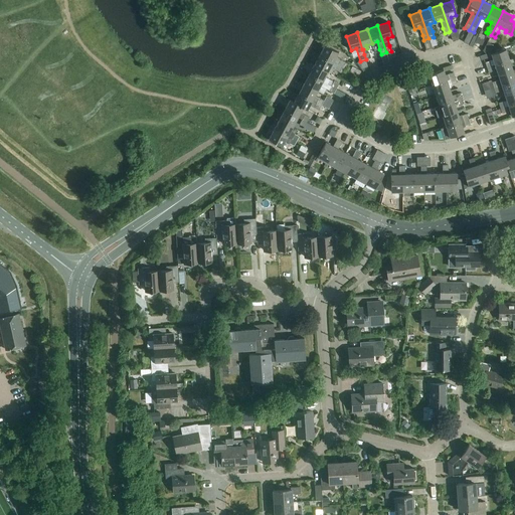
[(473,47),(478,38),(474,36),(469,45),(473,47)]
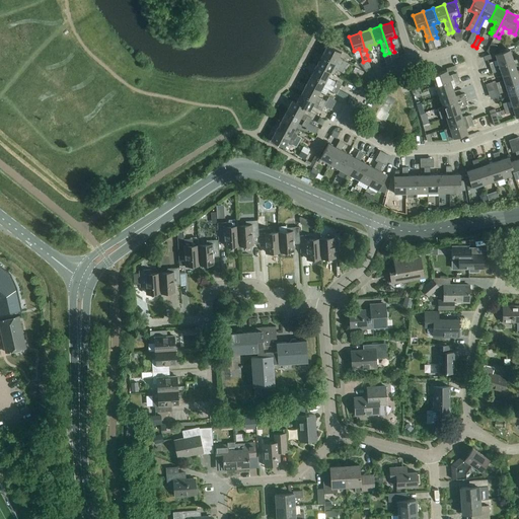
[(435,48),(432,39),(427,41),(426,41),(430,51),(436,49),(435,48)]
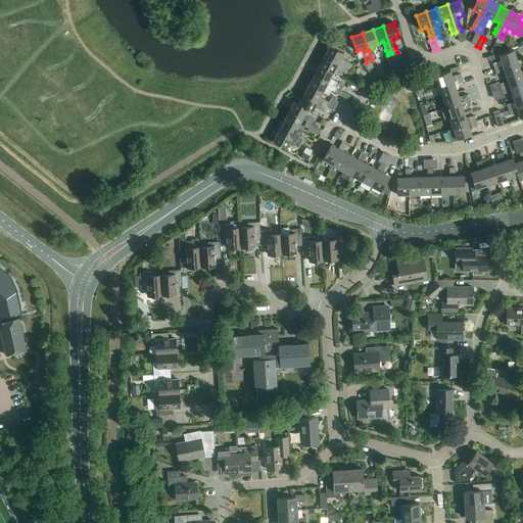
[(330,46),(325,56),(352,70),(354,65),(340,58),(343,53),(330,46)]
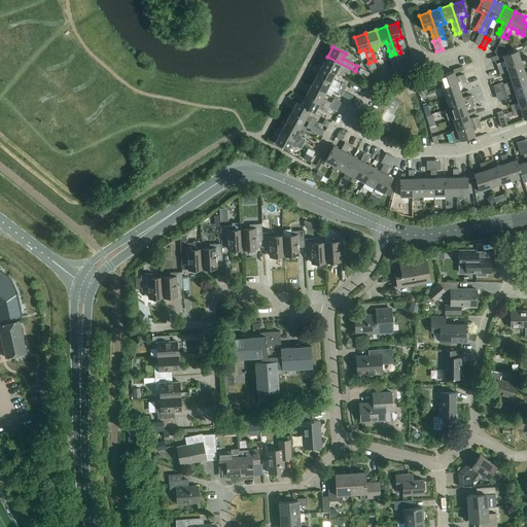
[(502,56),(506,66),(521,62),(518,50),(502,56)]
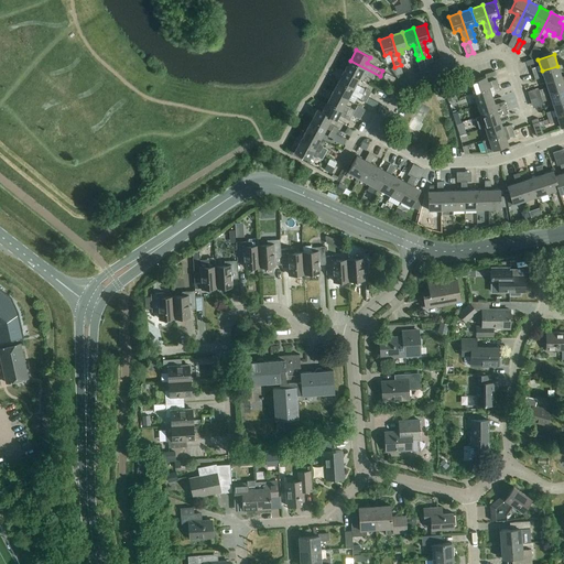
[(344,71),(359,78),(362,80),(366,75),(377,82),(380,76),(350,61),(344,71)]
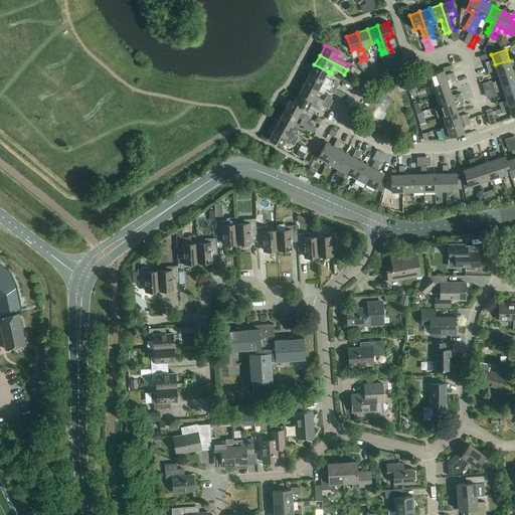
[(495,64),(498,74),(513,70),(509,60),(495,64)]
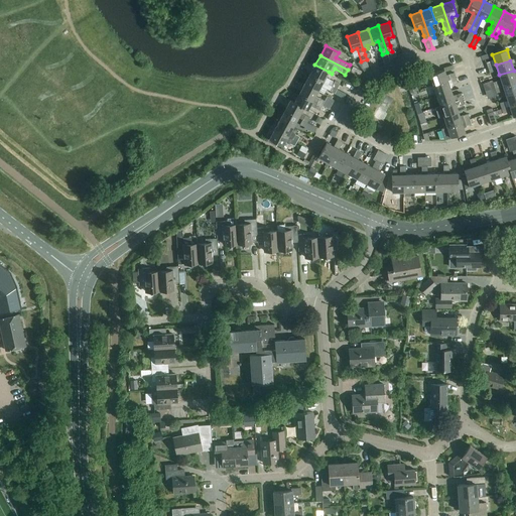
[(314,65),(309,75),(337,89),(340,85),(326,77),(329,72),(314,65)]
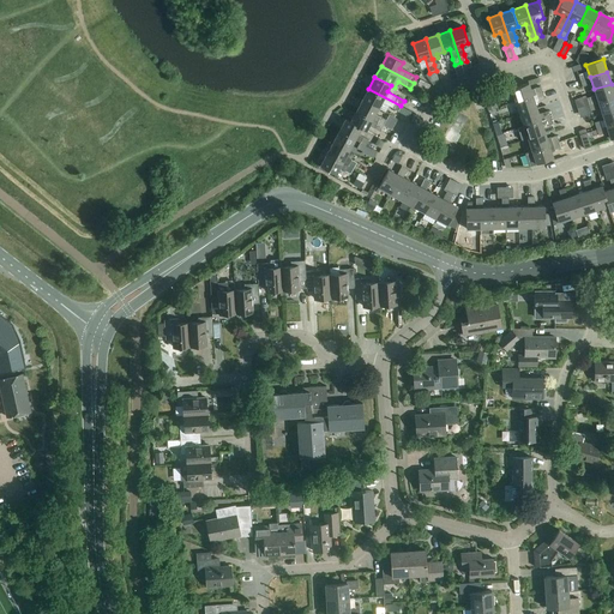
[(511,89),(516,102),(533,96),(529,83),(511,89)]
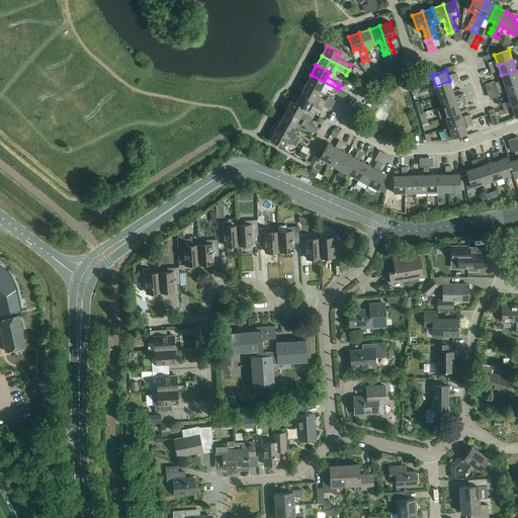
[(495,83),(497,89),(517,81),(517,70),(516,71),(501,75),(503,80),(500,81),(495,83)]
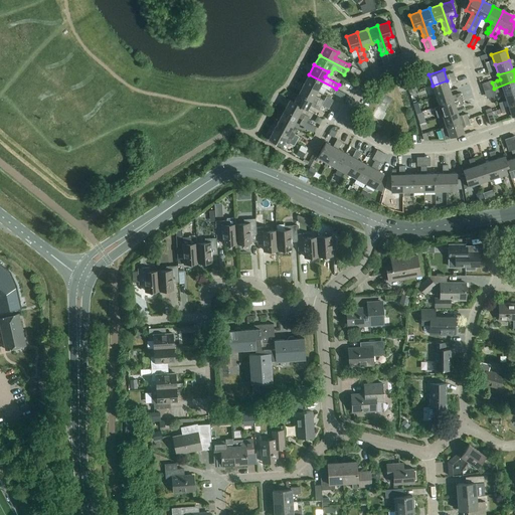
[(309,74),(304,83),(318,91),(320,86),(334,94),(336,89),(309,74)]
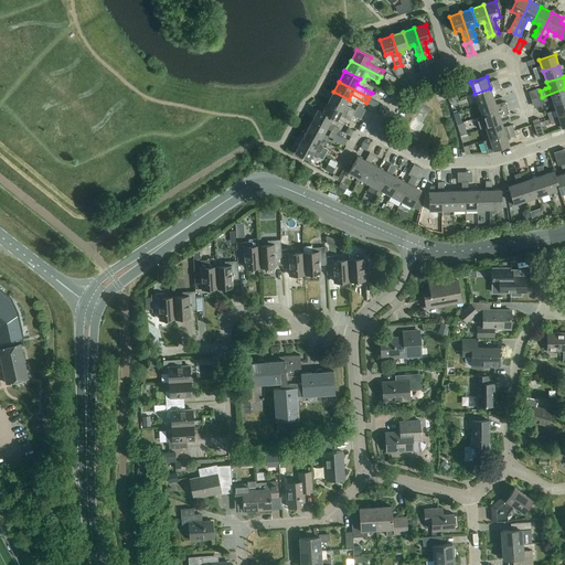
[(475,94),(478,105),(494,99),(490,88),(475,94)]
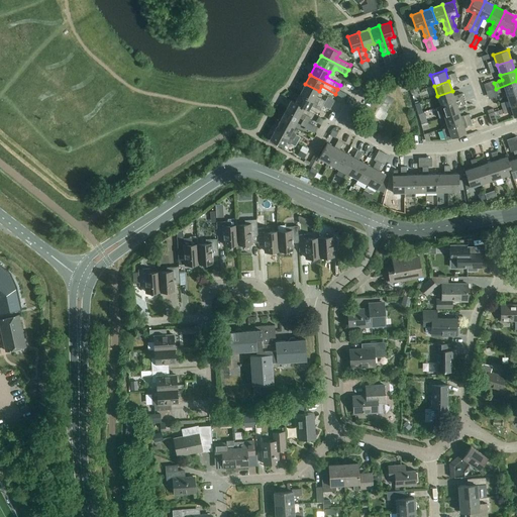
[(507,96),(516,92),(516,81),(496,89),(497,93),(505,91),(507,96)]
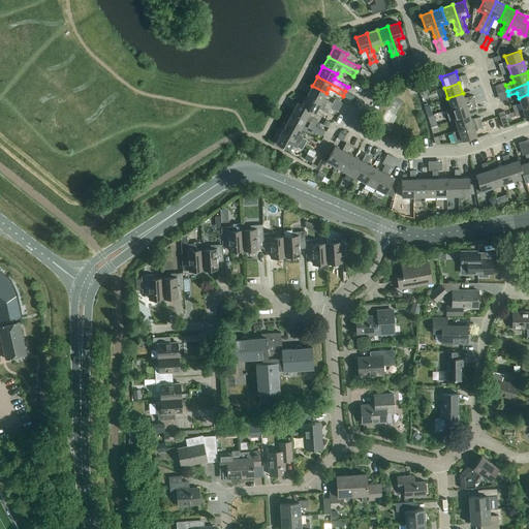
[(312,86),(307,96),(330,109),(333,103),(328,100),(323,98),(327,93),(312,86)]
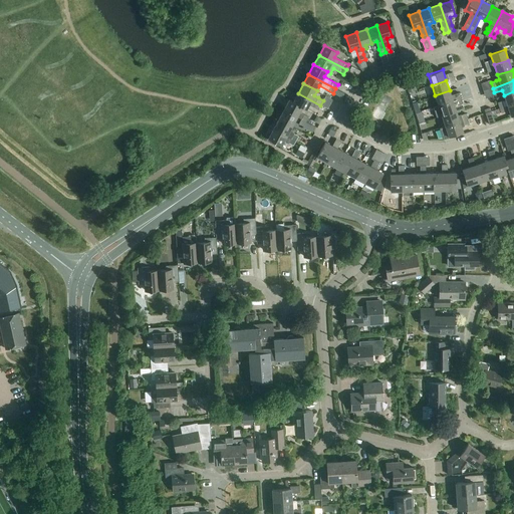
[(439,105),(453,100),(456,99),(461,98),(464,97),(462,92),(451,95),(450,90),(435,95),(439,105)]
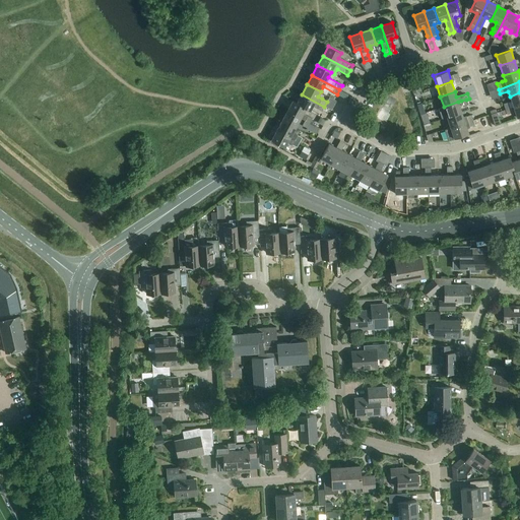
[(519,92),(510,96),(513,107),(519,105),(519,92)]
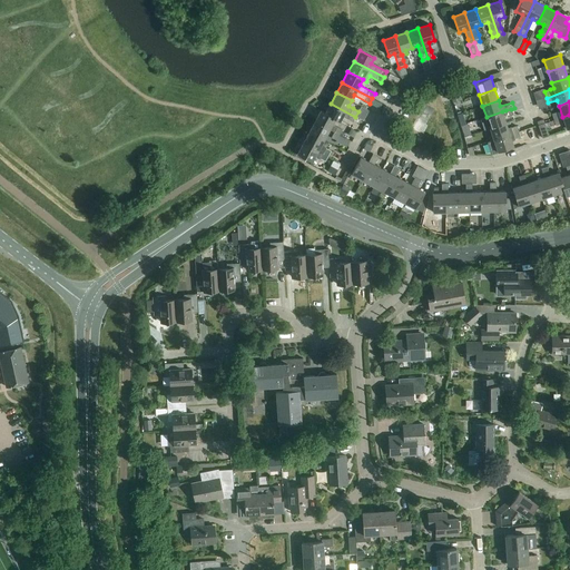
[(331,104),(325,114),(335,119),(340,123),(343,116),(347,119),(353,121),(355,117),(331,104)]
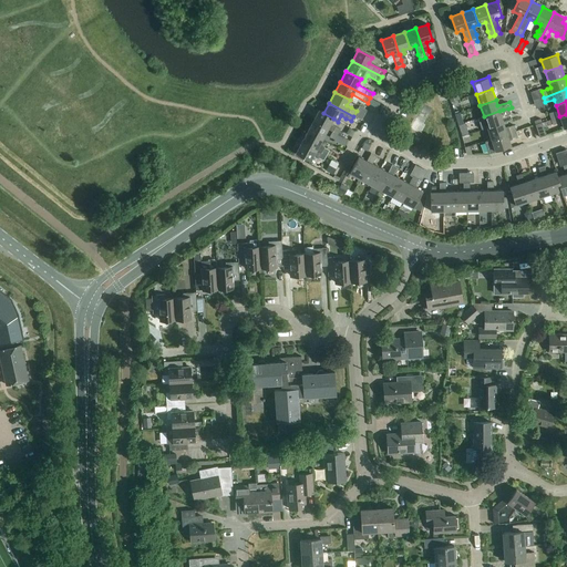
[(328,129),(332,132),(338,134),(340,130),(336,126),(330,124),(333,119),(323,113),(319,110),(313,121),(328,129)]
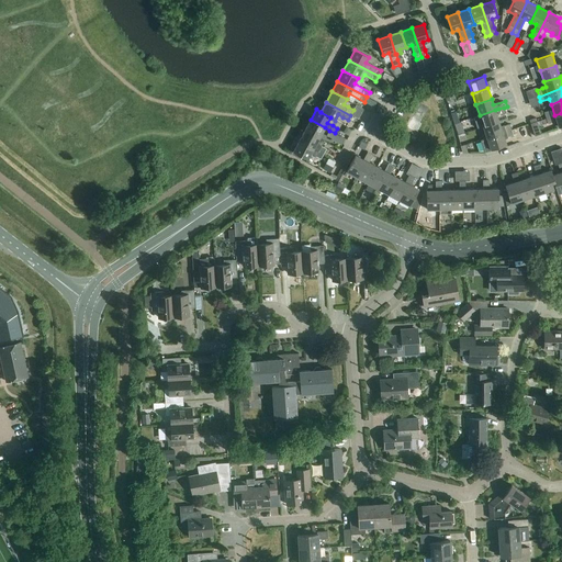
[(480,115),(483,126),(498,122),(495,110),(480,115)]
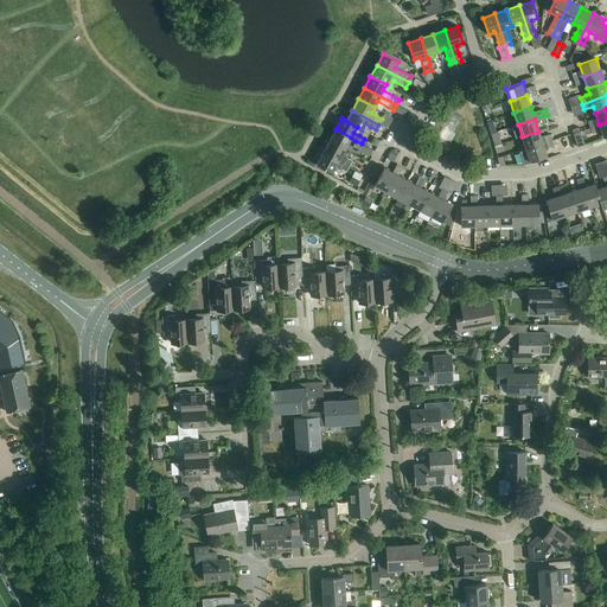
[(596,126),(590,128),(580,132),(582,136),(592,133),(598,132),(596,126)]
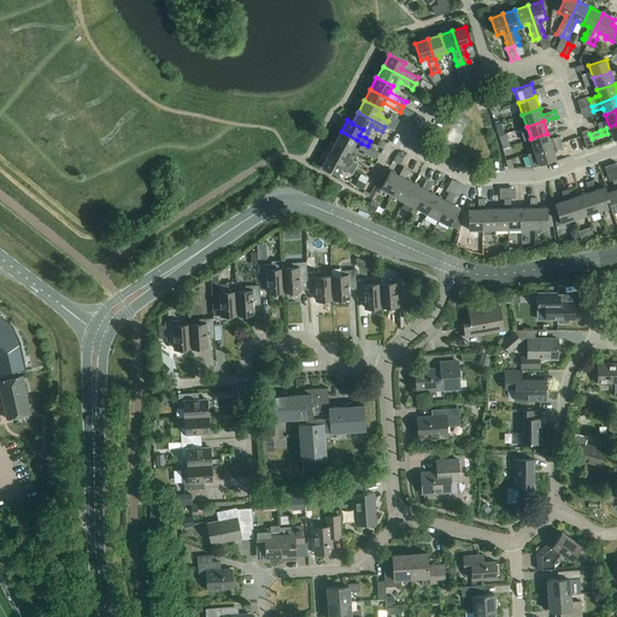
[(341,131),(334,144),(351,152),(357,140),(341,131)]
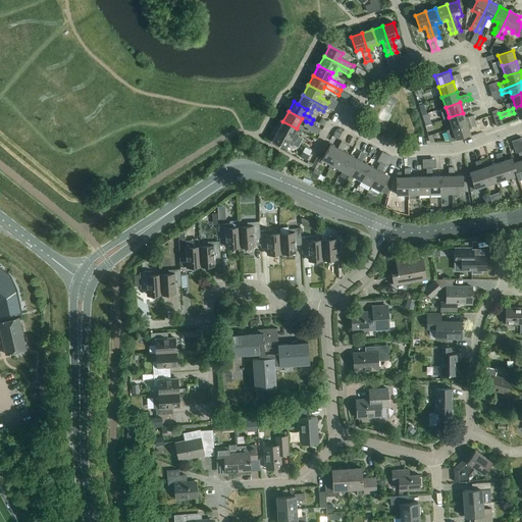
[(449,117),(452,128),(475,120),(473,115),(468,117),(465,118),(463,113),(449,117)]
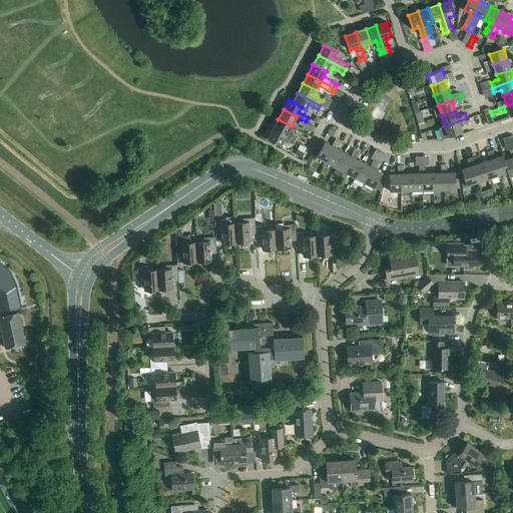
[(467,118),(444,126),(439,128),(442,138),(462,132),(461,126),(463,125),(468,123),(467,118)]
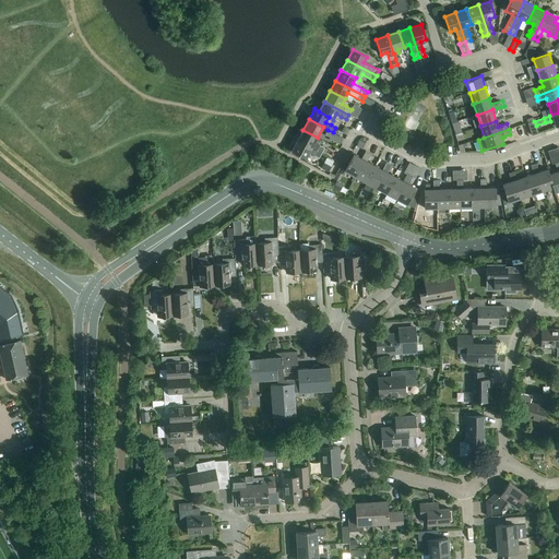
[(297,140),(322,153),(325,155),(328,151),(324,149),(320,145),(322,140),(318,138),(302,130),(297,140)]
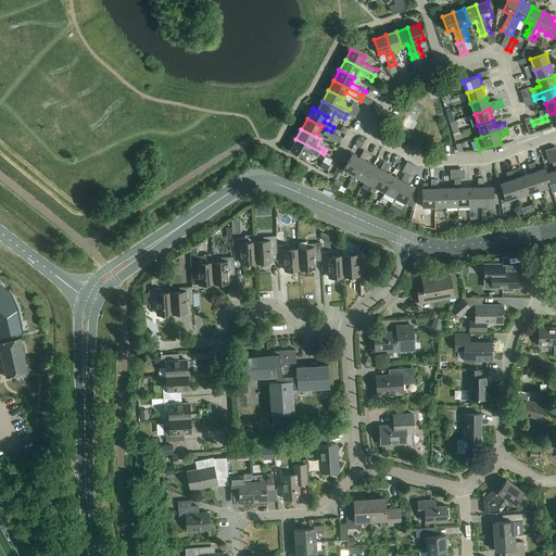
[(320,152),(295,139),(290,150),(304,158),(307,152),(317,158),(320,152)]
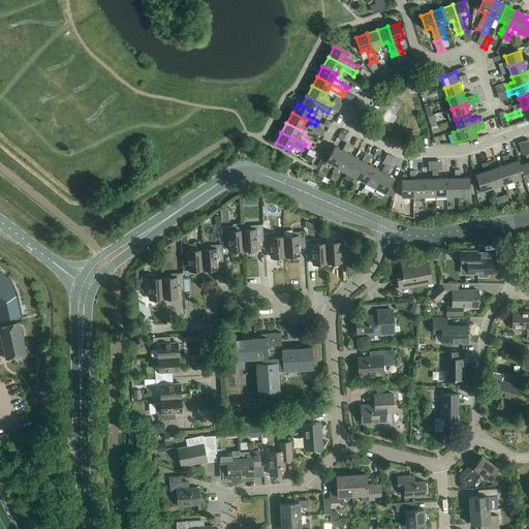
[(528,139),(528,137),(518,142),(522,155),(528,152),(528,139)]
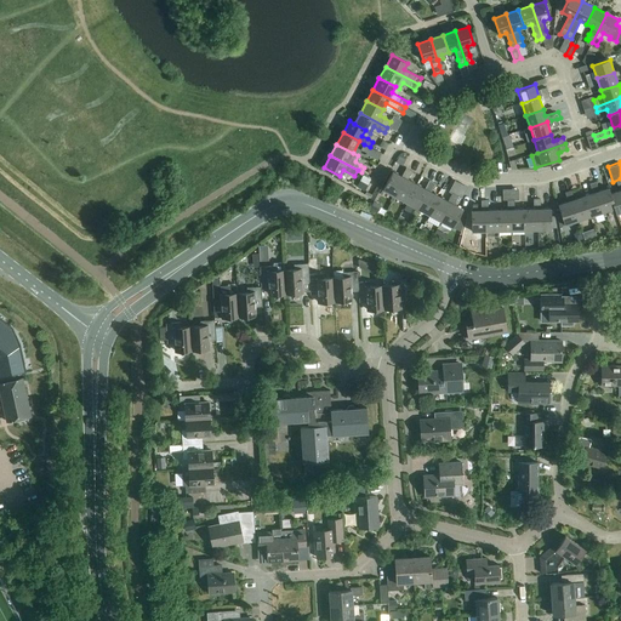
[(383,191),(394,197),(405,178),(402,177),(393,171),(383,191)]
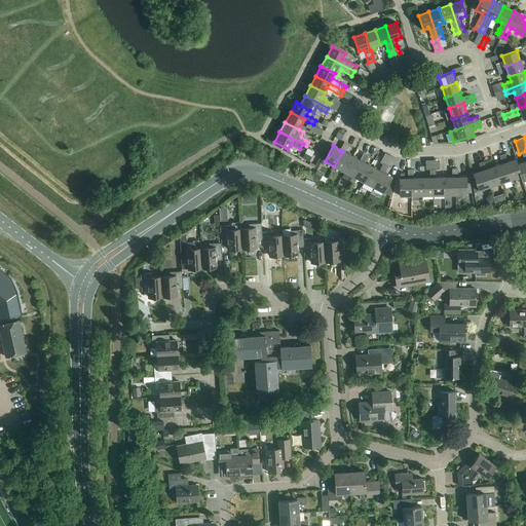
[(334,166),(344,172),(352,156),(345,152),(347,149),(342,146),(340,150),(343,151),(334,166)]
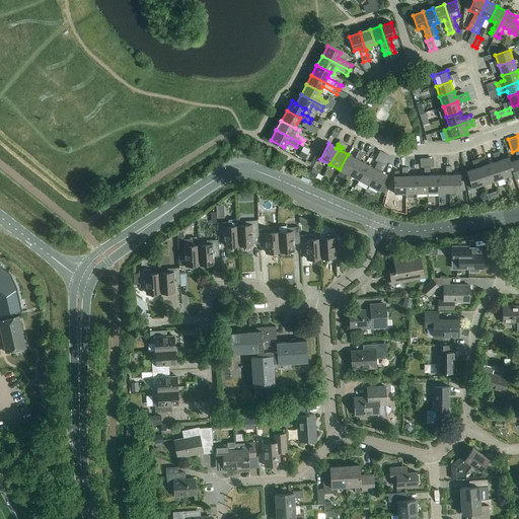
[(305,159),(310,150),(304,147),(299,156),(305,159)]
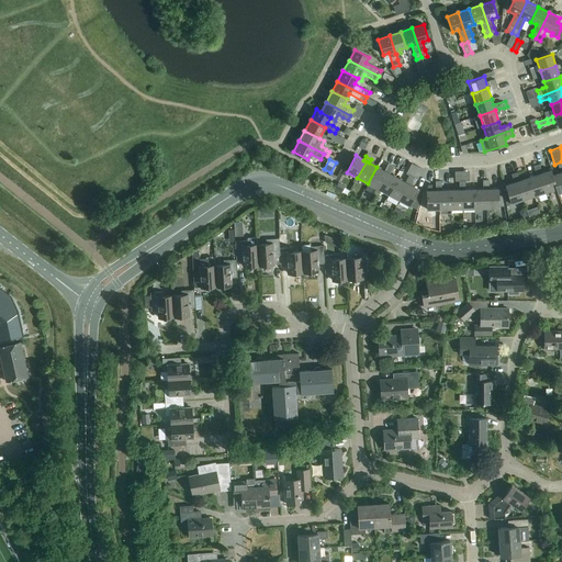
[(418,177),(422,167),(409,163),(405,172),(418,177)]
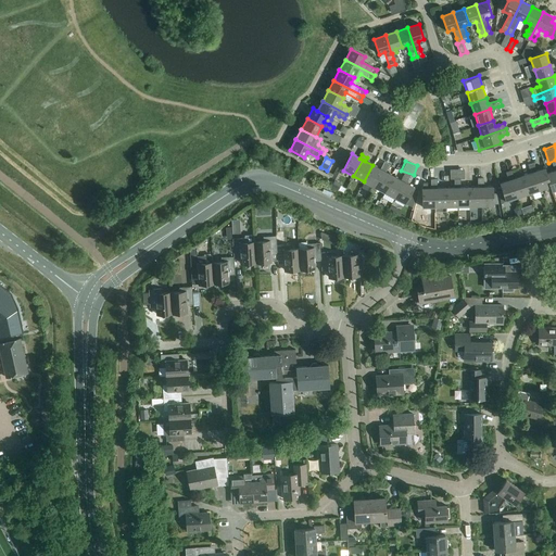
[(364,181),(375,187),(383,171),(380,169),(373,165),(364,181)]
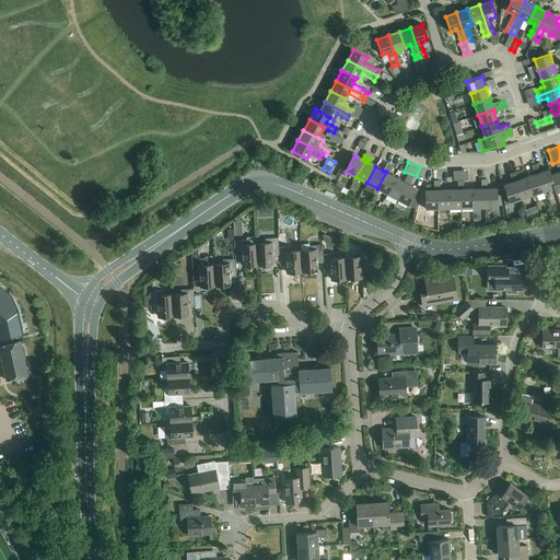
[(377,188),(387,194),(396,177),(388,173),(391,170),(385,166),(383,171),(386,172),(377,188)]
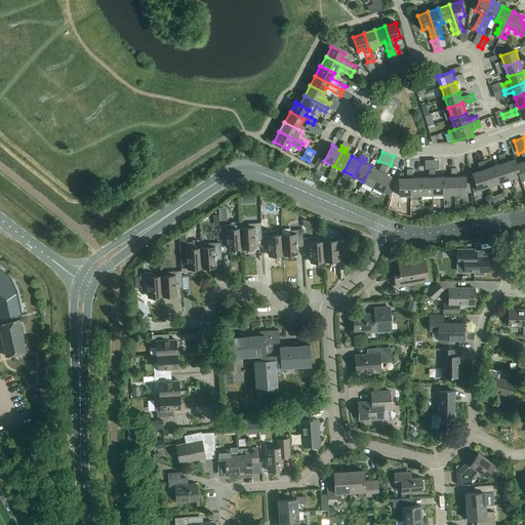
[(510,179),(519,176),(520,176),(516,164),(517,164),(515,159),(507,162),(506,158),(499,160),(501,164),(503,163),(510,179)]
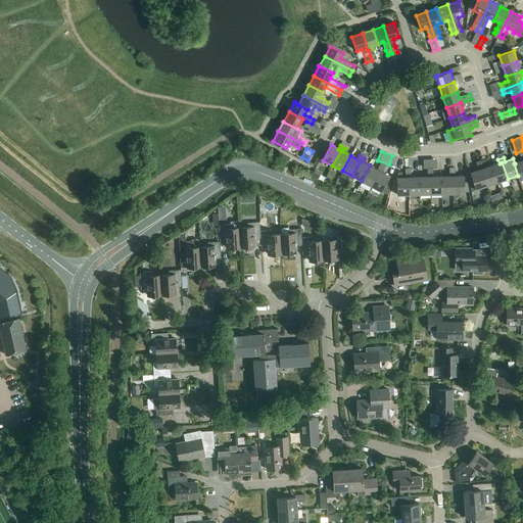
[(518,176),(517,176),(519,180),(522,179),(522,159),(522,160),(515,163),(514,163),(518,176)]
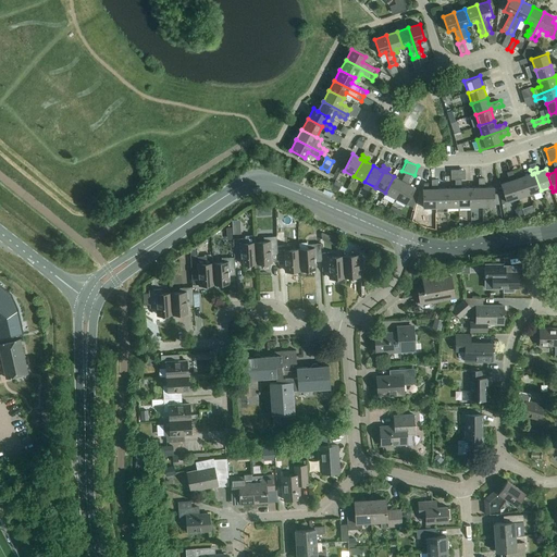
[(523,176),(530,194),(541,190),(534,173),(532,174),(523,176)]
